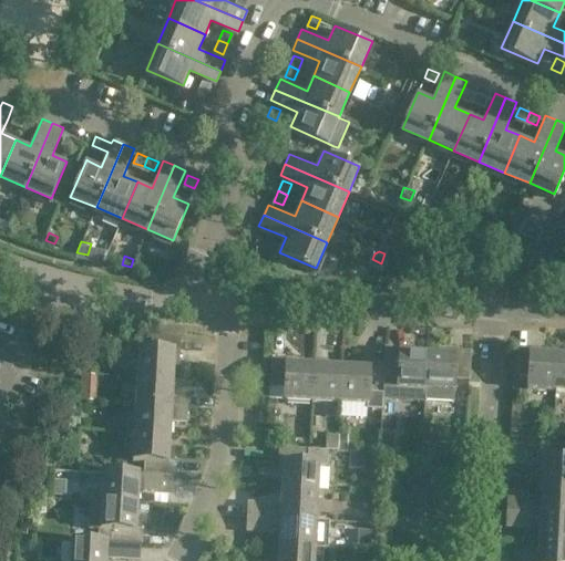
[(182,333),(152,331),(152,345),(140,344),(139,373),(174,375),(175,359),(180,360),(182,333)]
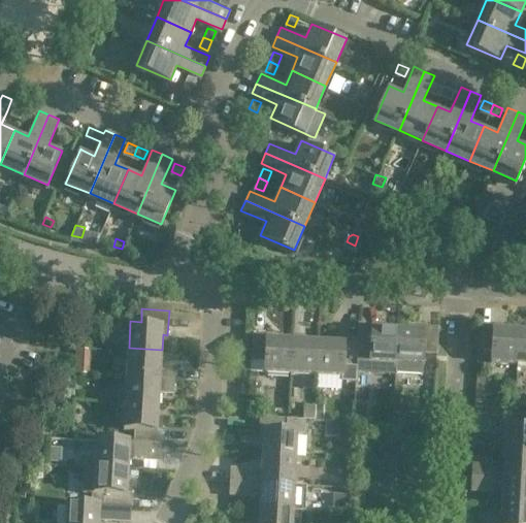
[(358,347),(357,367),(397,369),(397,359),(399,326),(384,325),(384,321),(360,319),(359,335),(358,347)]
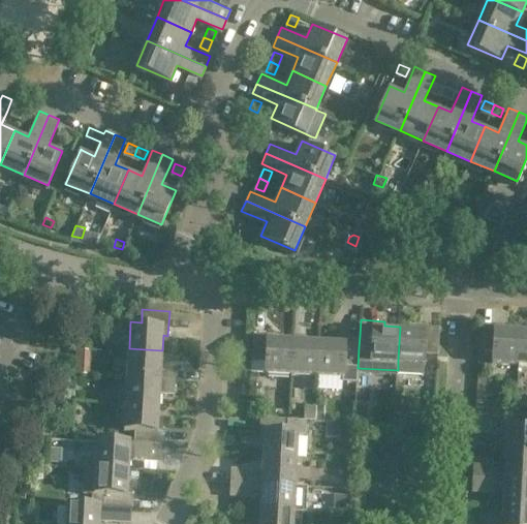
[(505,322),(482,321),(481,348),(493,348),(493,360),(519,361),(521,328),(505,328),(505,322)]
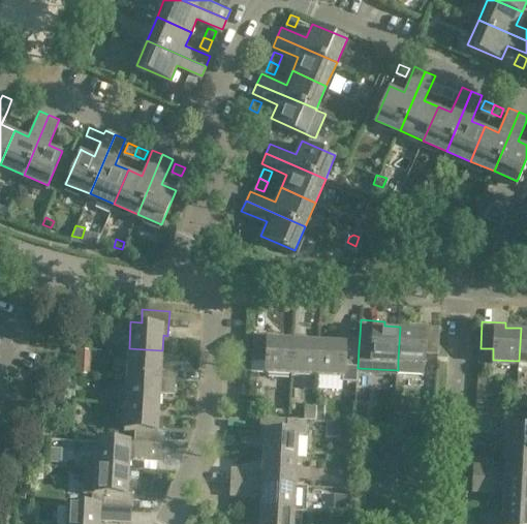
[(415,322),(415,328),(400,327),(398,360),(425,361),(425,350),(438,351),(439,325),(415,322)]
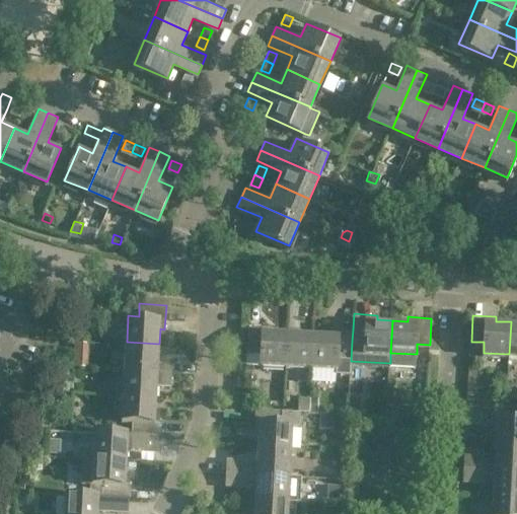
[(264,325),(249,324),(248,351),(261,352),(261,363),(287,364),(289,326),(279,326),(278,331),(264,331),(264,325)]
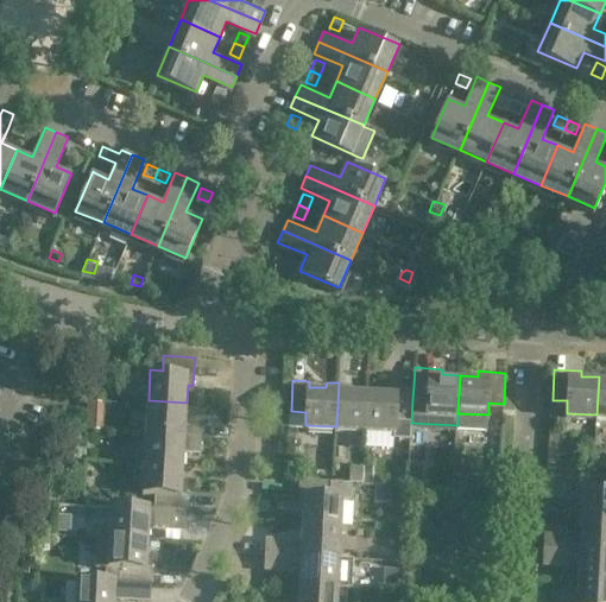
[(351,388),(351,384),(339,382),(336,426),(366,428),(367,390),(351,388)]
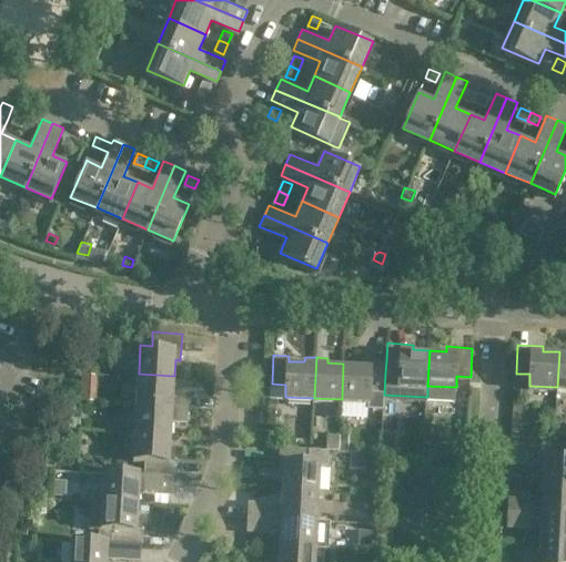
[(383,408),(385,373),(386,360),(361,359),(360,365),(343,364),(342,399),(370,401),(370,407),(383,408)]
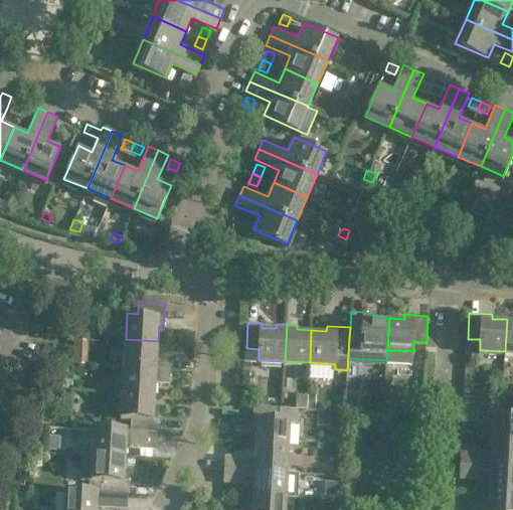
[(171,367),(172,354),(157,353),(158,341),(126,339),(124,364),(171,367)]
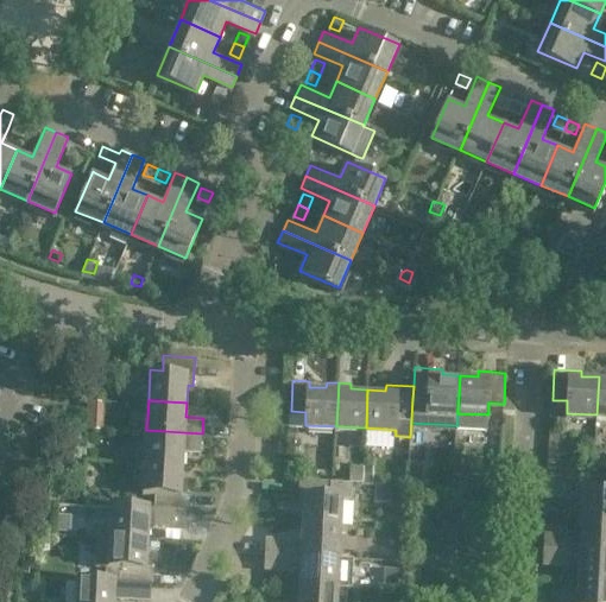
[(183,462),(184,448),(201,449),(202,433),(146,430),(145,460),(183,462)]
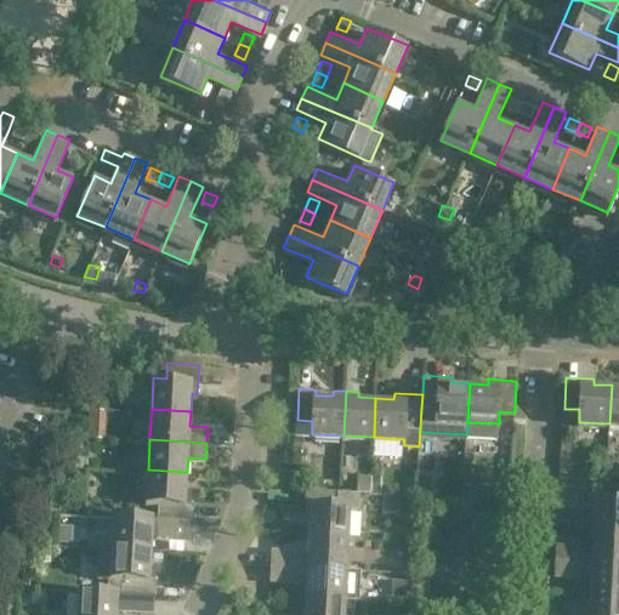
[(147,501),(159,501),(159,516),(191,517),(192,490),(186,490),(187,472),(148,470),(147,501)]
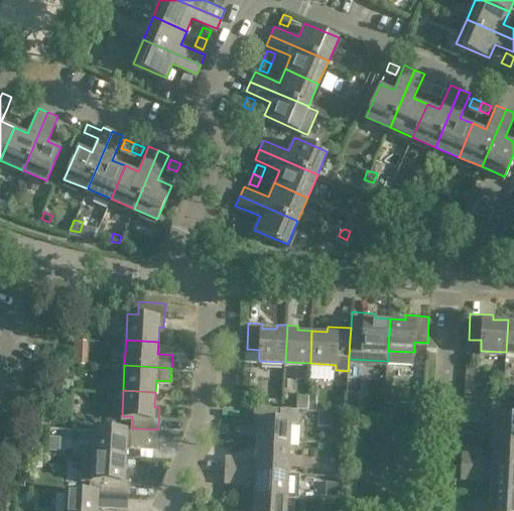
[(297,406),(308,407),(308,393),(298,393),(297,406)]
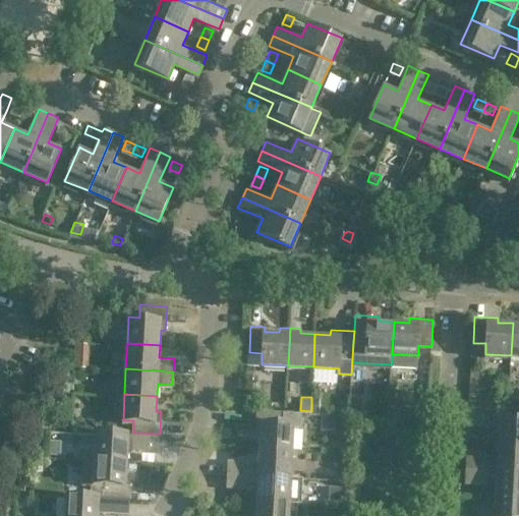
[(518,405),(496,404),(495,428),(499,428),(499,444),(518,444),(518,405)]
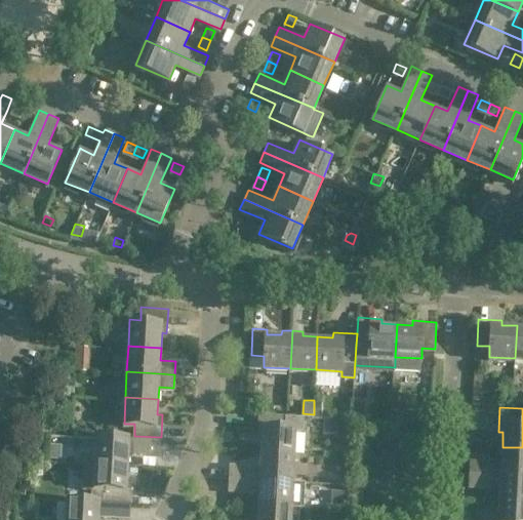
[(258,411),(257,436),(263,436),(262,451),(294,453),(295,428),(305,428),(305,414),(286,413),(258,411)]
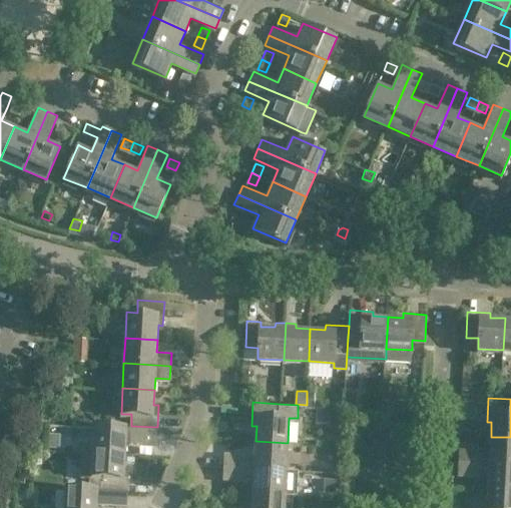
[(131,426),(94,424),(93,450),(125,452),(126,440),(156,441),(157,427),(131,426)]
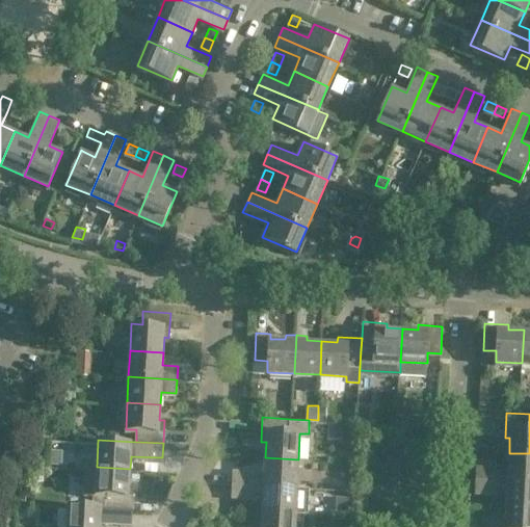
[(52,447),(51,460),(62,460),(62,448),(52,447)]
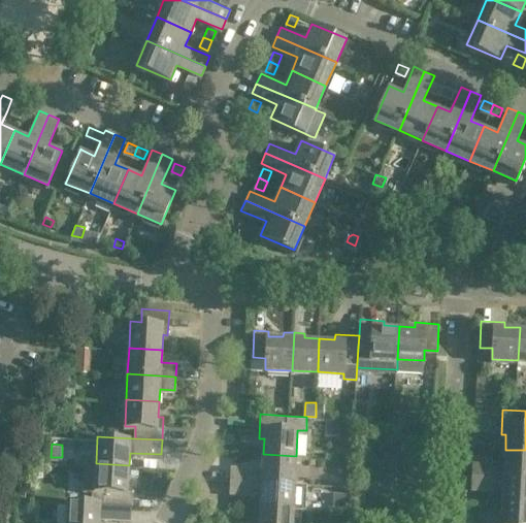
[(525,450),(505,450),(504,462),(473,460),(472,474),(525,477),(525,450)]
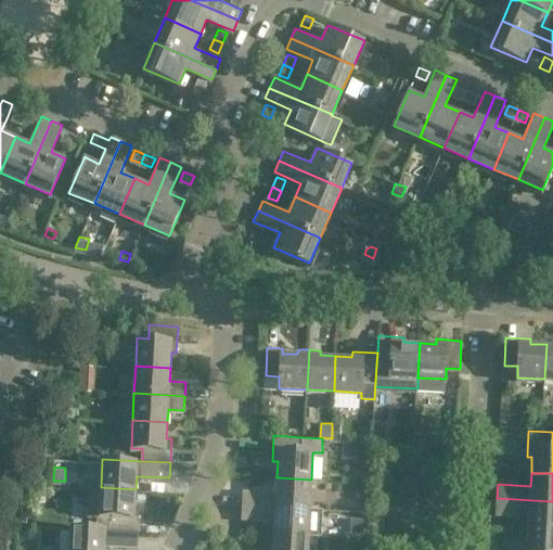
[(277,477),(277,490),(243,488),(243,502),(310,507),(311,480),(277,477)]
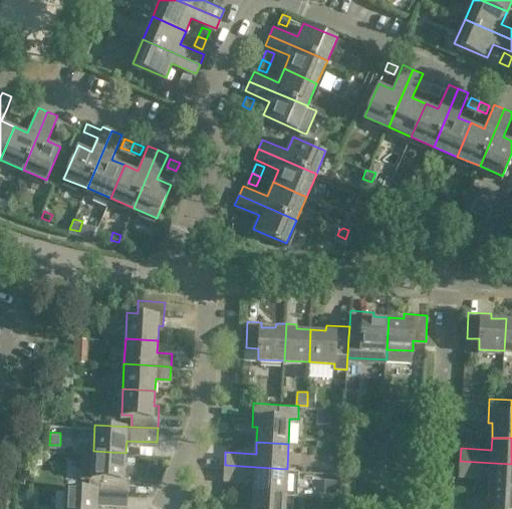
[(125,453),(93,451),(82,450),(81,476),(102,477),(102,489),(129,490),(130,467),(124,467),(125,453)]
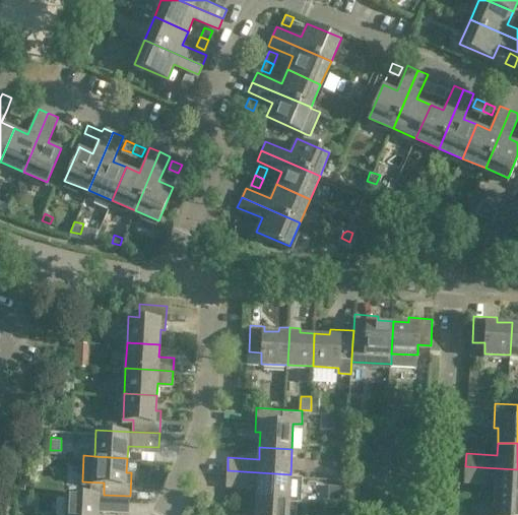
[(517,469),(465,466),(464,479),(496,481),(495,494),(517,494),(517,469)]
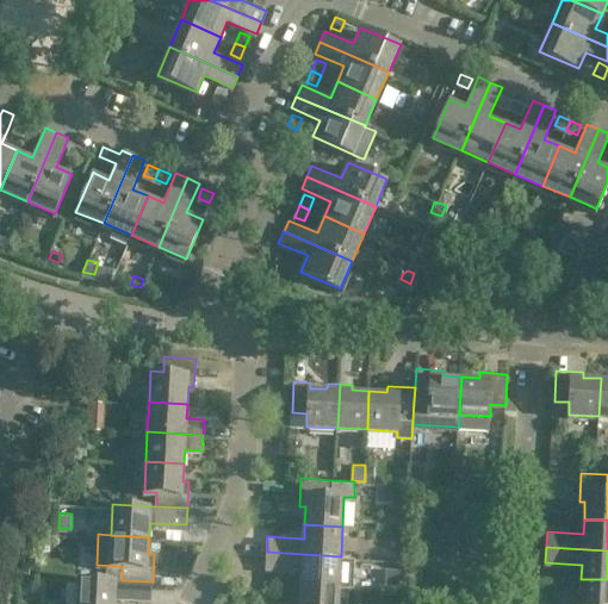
[(267,552),(266,567),(302,570),(302,584),(349,586),(349,585),(353,586),(355,556),(341,556),(267,552)]
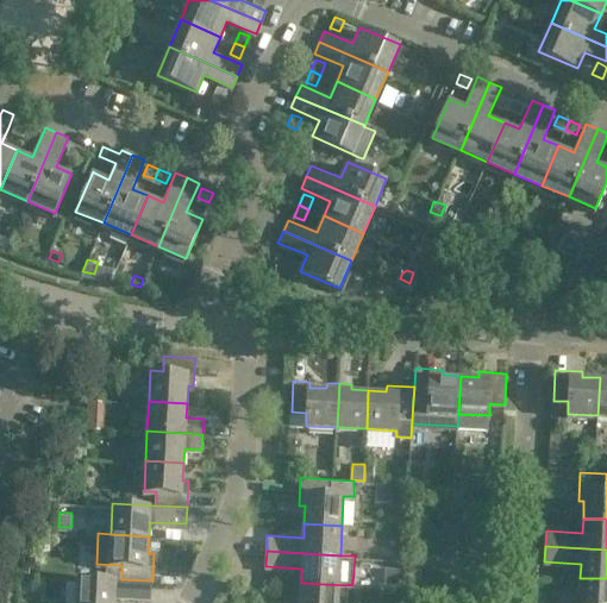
[(121,579),(77,577),(76,602),(114,602),(116,595),(151,597),(152,580),(121,579)]
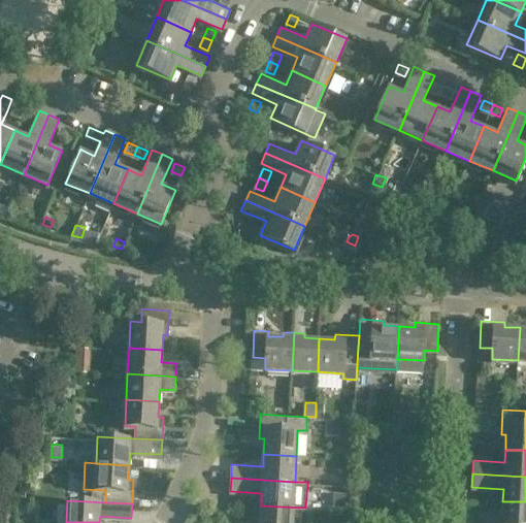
[(525,501),(502,501),(501,516),(496,516),(496,522),(525,522),(525,501)]
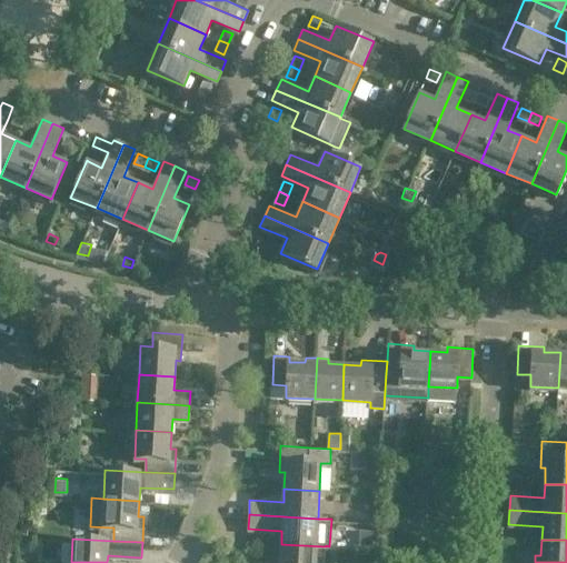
[(275,560),(274,562),(324,562),(326,546),(281,544),(280,560),(275,560)]
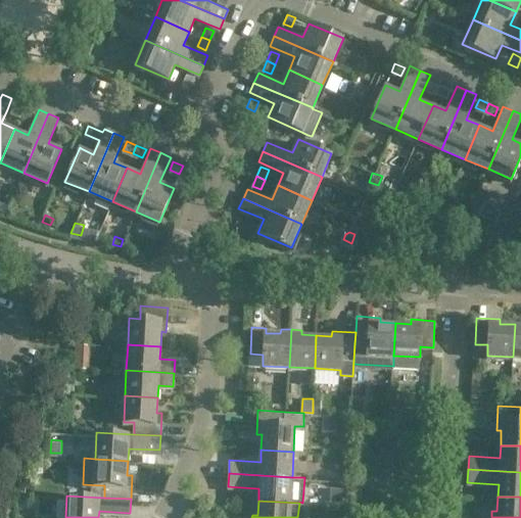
[(39,517),(39,507),(17,507),(17,517),(39,517)]
